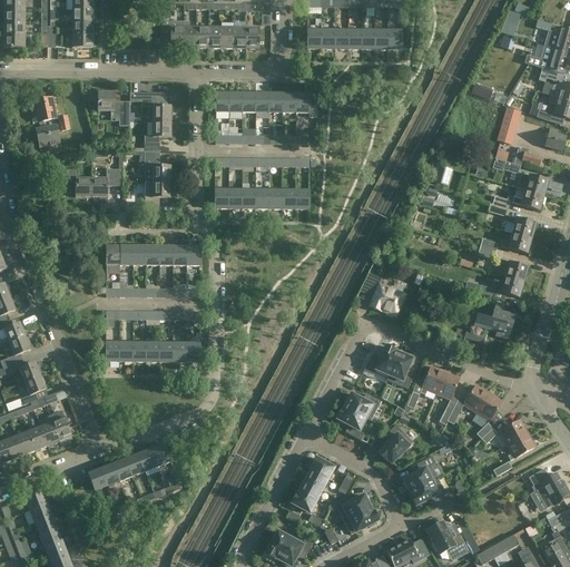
[(26,7),(5,7),(5,19),(26,19),(26,7)]
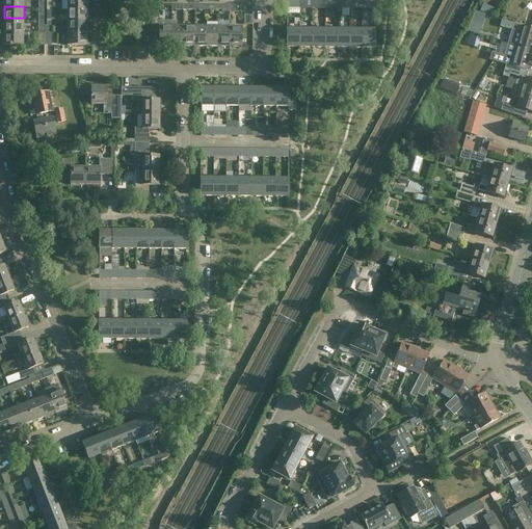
[(88,7),(69,7),(68,18),(87,19),(88,7)]
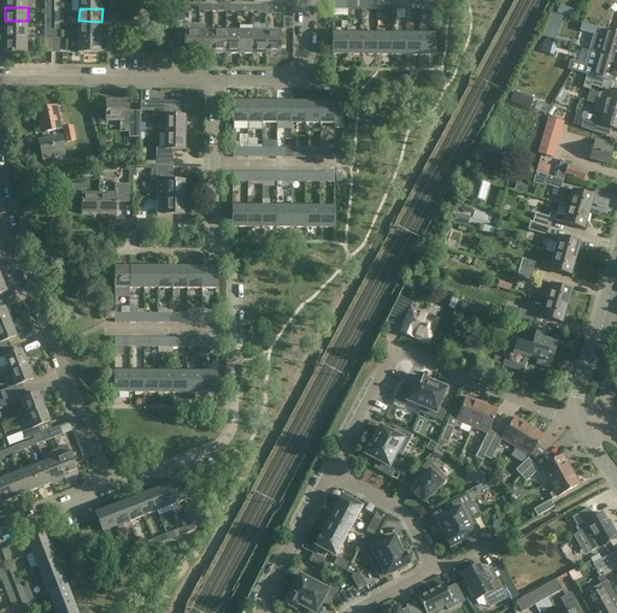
[(5,21),(5,34),(28,34),(28,21),(5,21)]
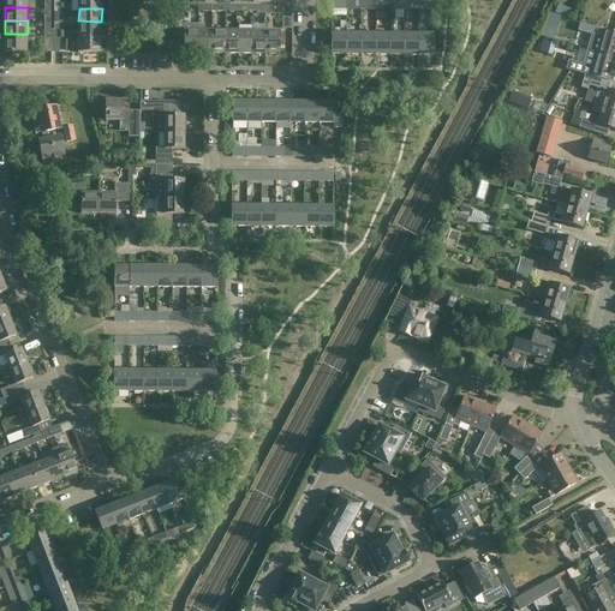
[(78,21),(78,35),(101,35),(101,22),(78,21)]
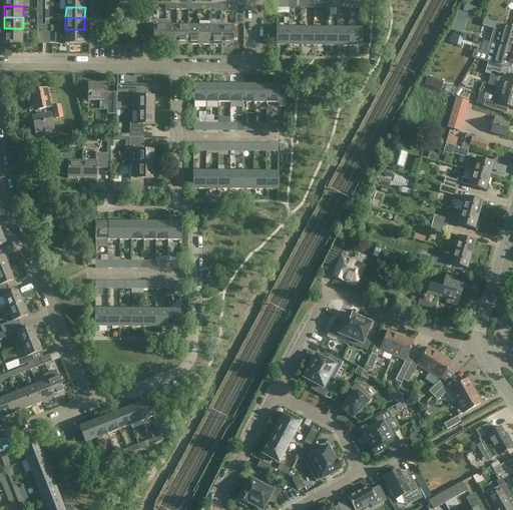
[(166,42),(166,22),(155,22),(155,18),(148,18),(148,32),(154,32),(153,42),(166,42)]
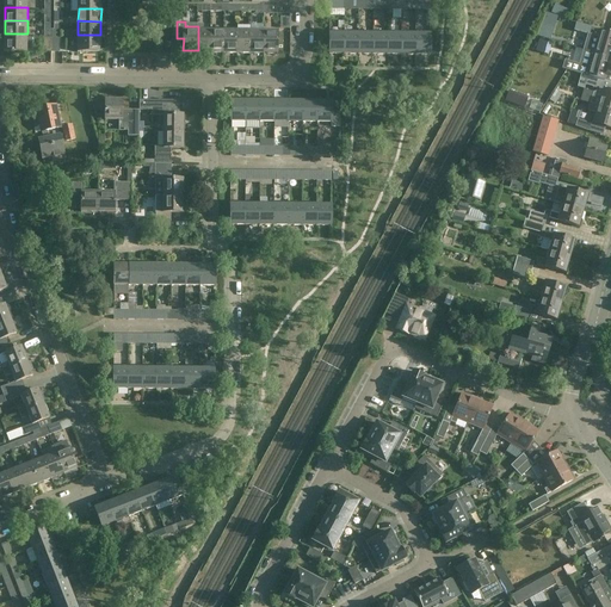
[(610,30),(591,25),(585,45),(604,51),(610,53),(610,30)]
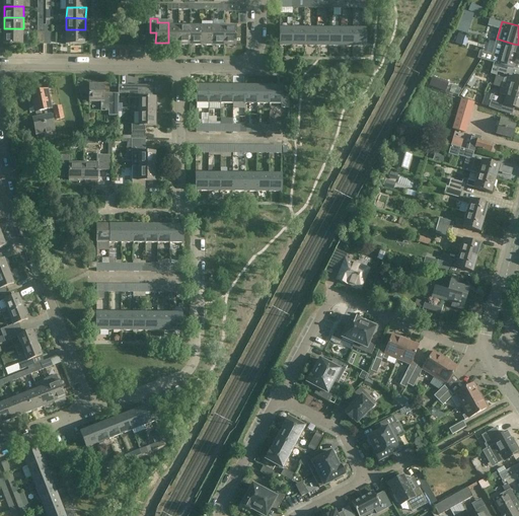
[(168,22),(168,43),(179,43),(179,23),(168,22)]
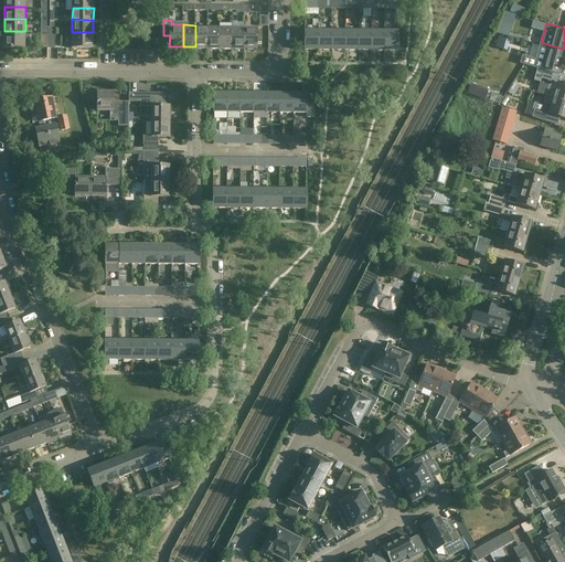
[(208,25),(195,25),(195,46),(208,46),(208,25)]
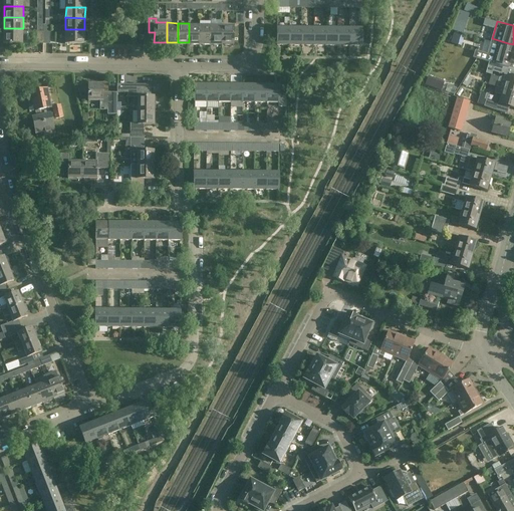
[(189,23),(189,42),(200,42),(200,23),(189,23)]
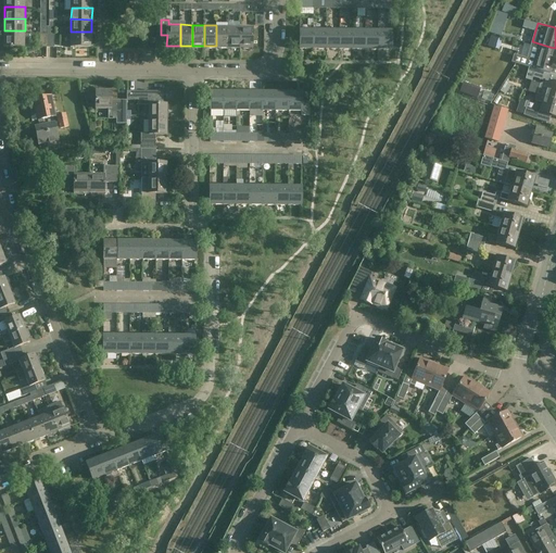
[(228,25),(216,25),(216,46),(228,46),(228,25)]
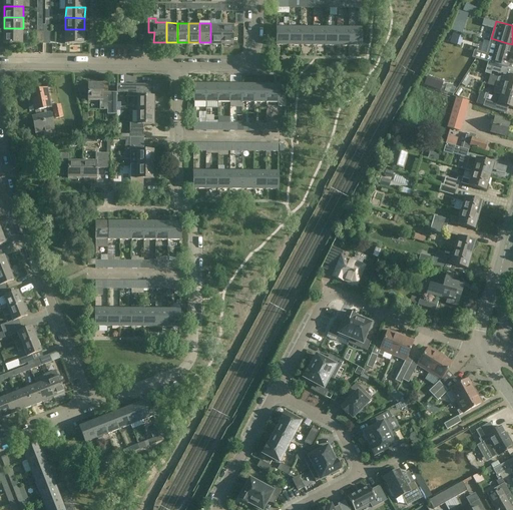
[(222,23),(210,23),(210,42),(222,42),(222,23)]
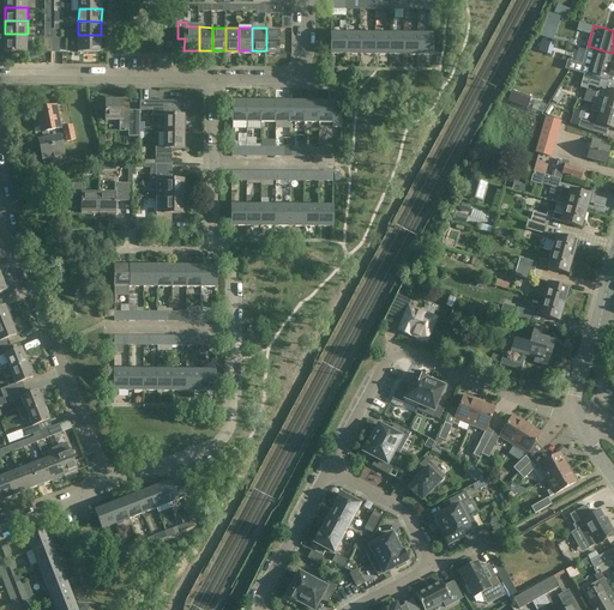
[(280,28),(266,28),(266,50),(280,52),(280,28)]
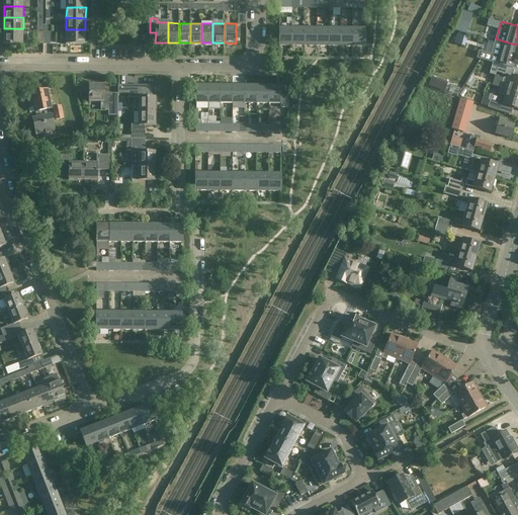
[(292,45),(292,26),(279,26),(279,45),(292,45)]
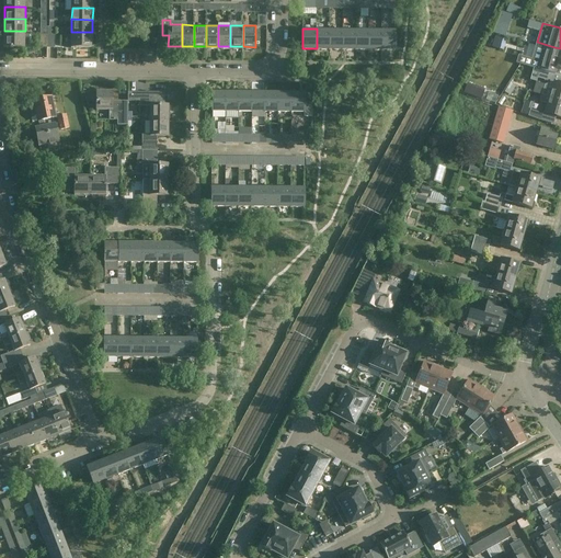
[(317,29),(317,48),(329,48),(329,29),(317,29)]
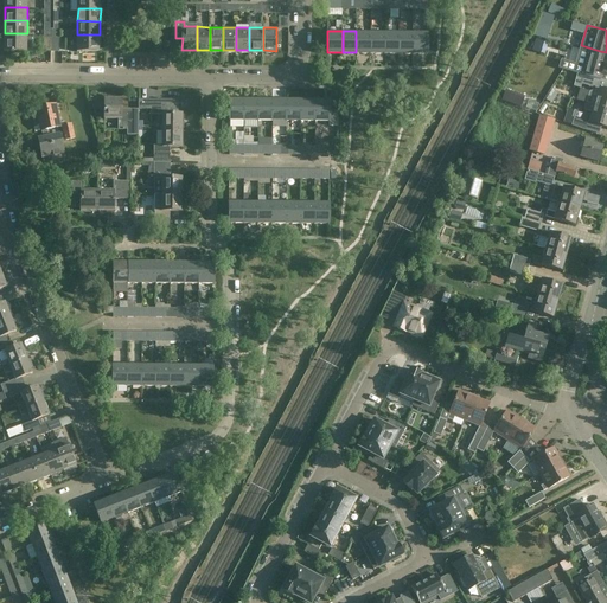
[(371,31),(356,31),(356,52),(371,52),(371,31)]
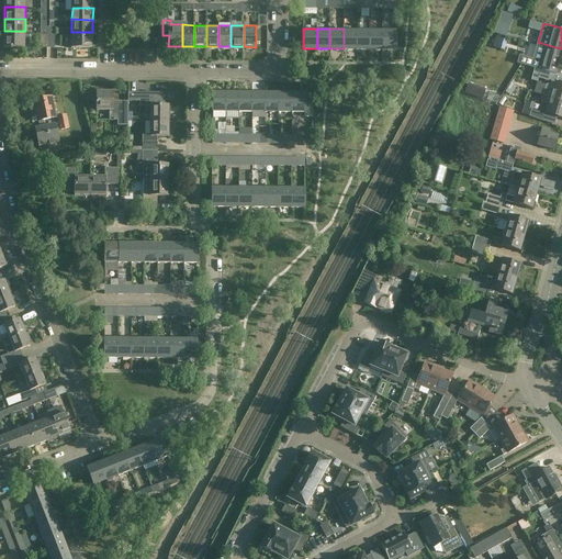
[(357,29),(344,29),(344,48),(357,48),(357,29)]
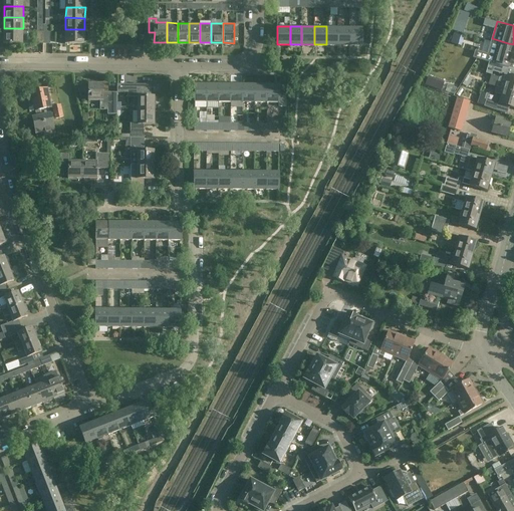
[(337,26),(326,26),(326,44),(337,44),(337,26)]
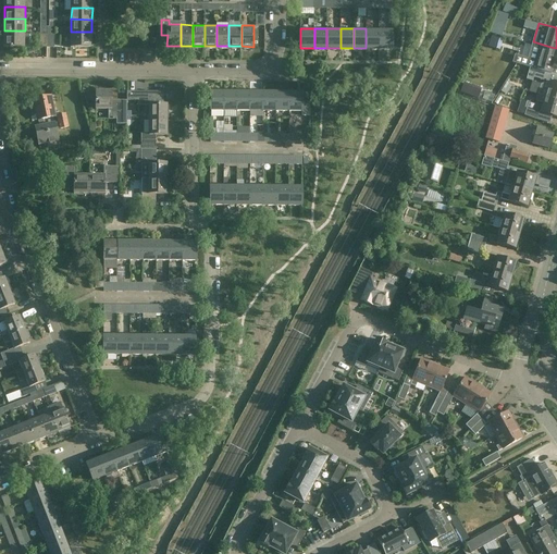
[(379,28),(366,28),(366,48),(379,48),(379,28)]
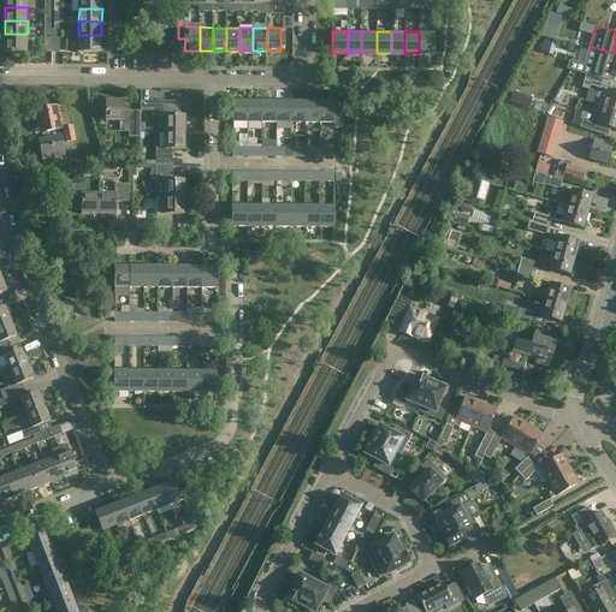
[(419,31),(419,53),(434,53),(434,47),(434,33),(419,31)]
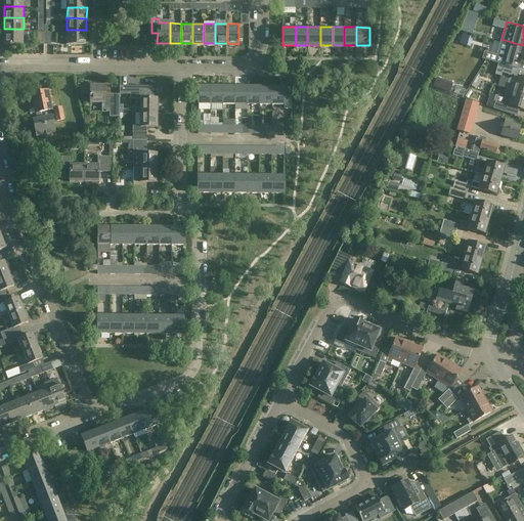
[(24,29),(4,29),(4,42),(24,42),(24,29)]
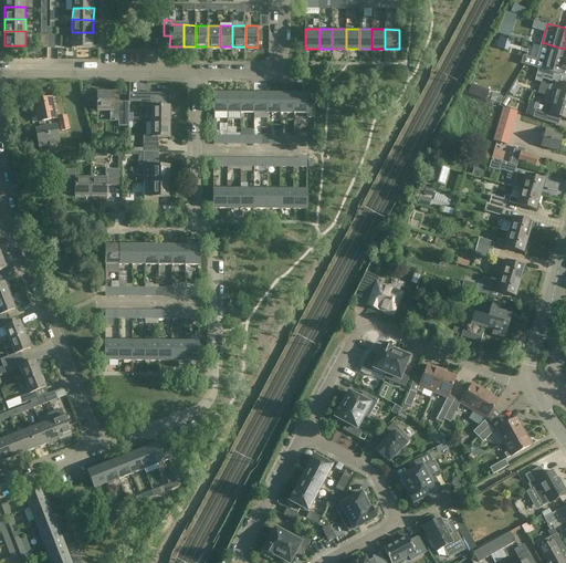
[(93,32),(72,32),(72,45),(93,45),(93,32)]
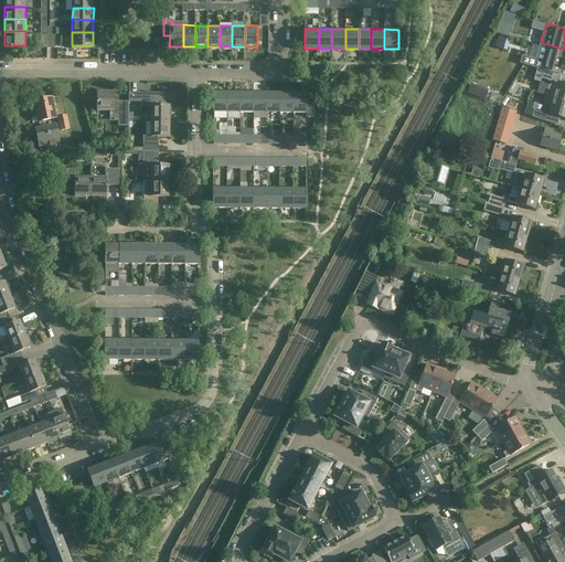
[(564,49),(558,48),(541,42),(536,56),(523,53),(521,60),(537,65),(544,66),(561,72),(562,67),(564,67),(564,49)]
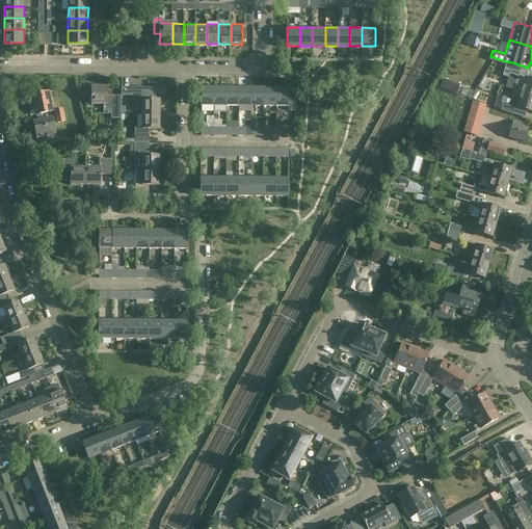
[(510,71),(512,62),(506,61),(502,73),(509,74),(510,71)]
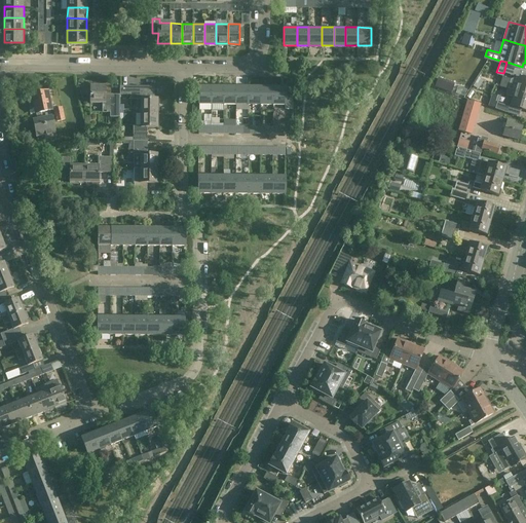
[(522,67),(506,62),(504,70),(519,74),(522,67)]
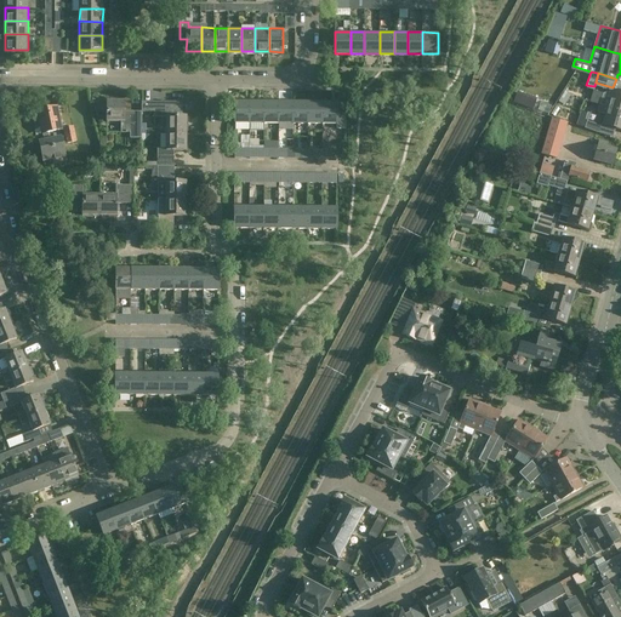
[(602,102),(609,104),(620,107),(620,91),(614,90),(613,91),(605,89),(602,102)]
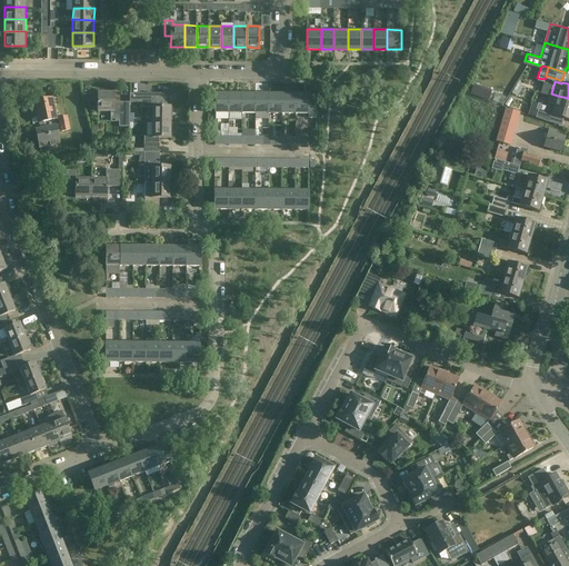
[(98,101),(98,108),(111,109),(110,118),(119,118),(119,123),(129,123),(129,99),(113,99),(115,90),(98,90),(98,95),(98,101)]
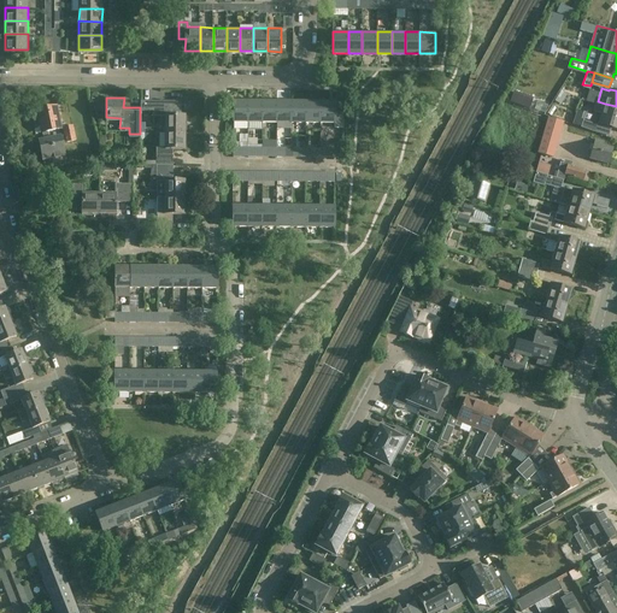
[(165,129),(186,129),(186,113),(181,113),(181,100),(178,99),(153,98),(141,98),(141,107),(153,107),(153,113),(165,113),(165,129)]
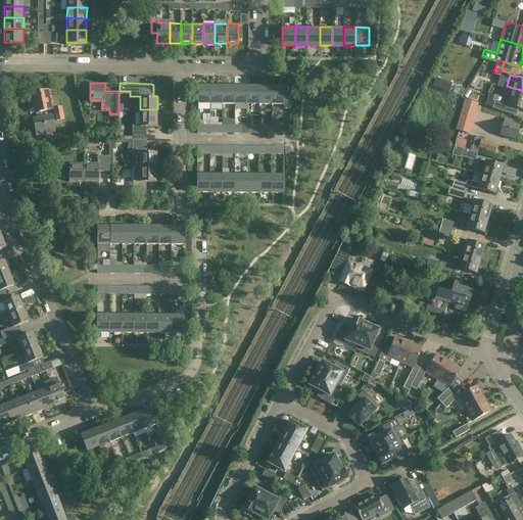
[(210,103),(210,85),(198,85),(198,103),(210,103)]
